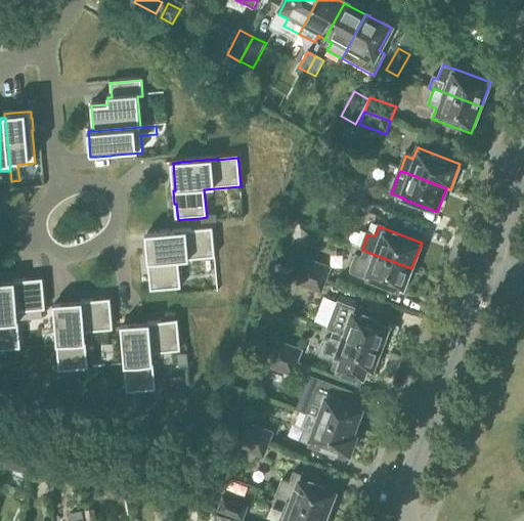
[(155,234),(147,235),(149,262),(147,263),(148,276),(150,275),(153,292),(159,291),(159,292),(181,290),(178,262),(215,259),(213,234),(212,229),(191,231),(155,234)]
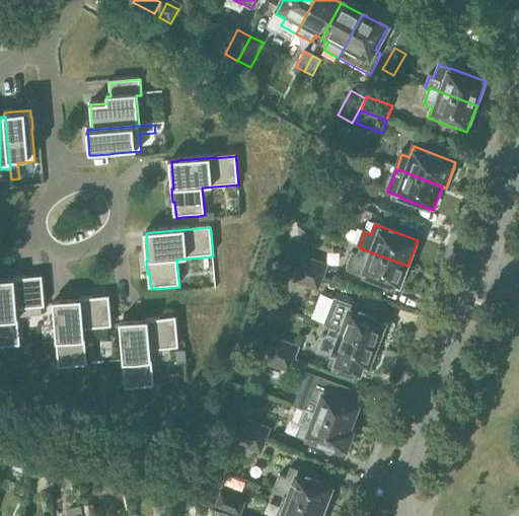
[(398,290),(408,266),(369,251),(361,248),(357,255),(352,253),(346,270),(348,273),(363,278),(362,282),(396,295),(397,290),(398,290)]
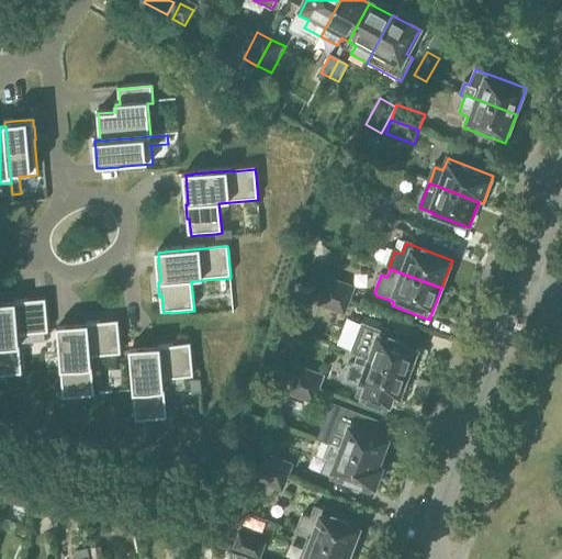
[(323,292),(350,302),(356,289),(327,278),(323,292)]
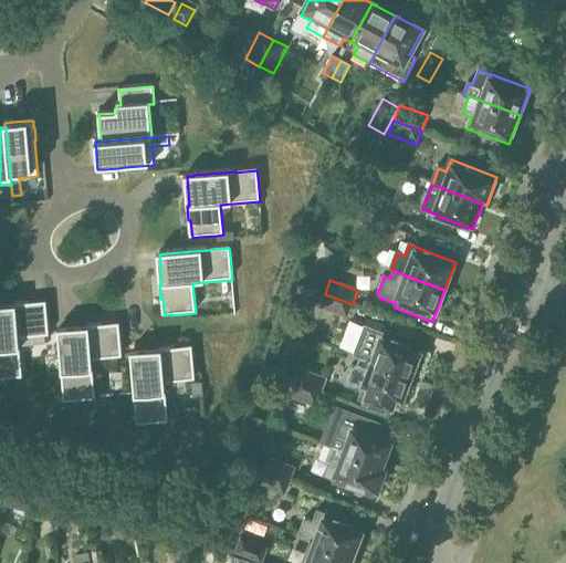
[(347,320),(353,306),(353,304),(325,294),(320,310),(347,320)]
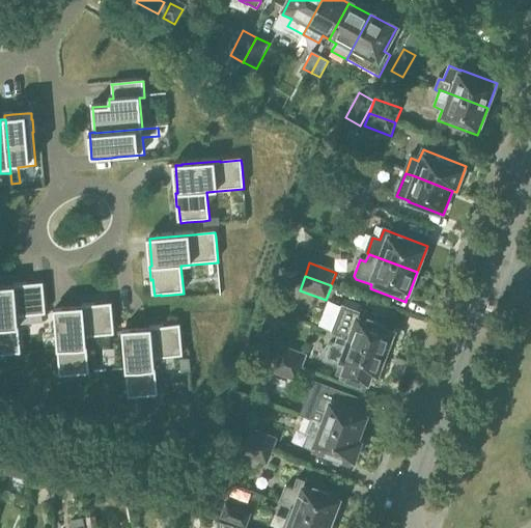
[(0,289),(0,356),(21,355),(18,317),(46,315),(44,293),(44,286),(27,287),(27,285),(22,285),(14,286),(14,288),(0,289)]
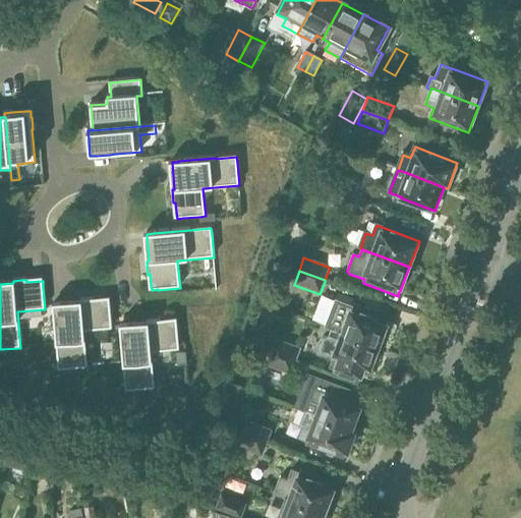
[(340,333),(379,347),(389,322),(372,315),(371,311),(357,306),(355,307),(354,307),(355,303),(339,297),(327,328),(332,330),(340,333)]
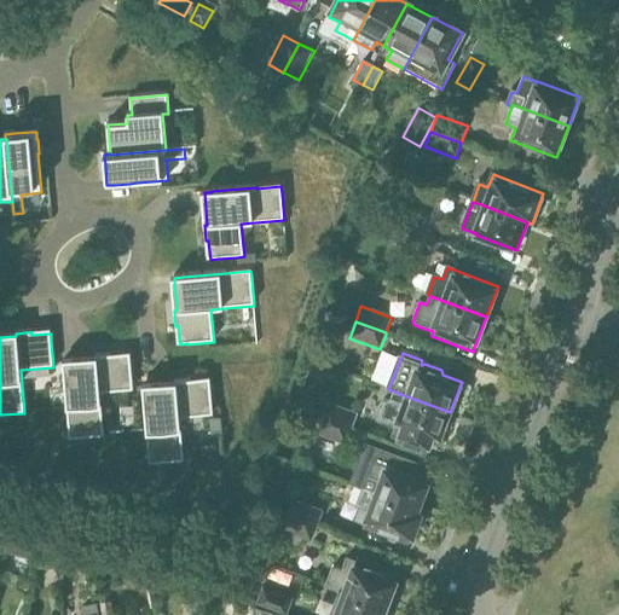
[(91,360),(63,363),(64,371),(68,415),(70,440),(76,439),(104,436),(100,394),(133,390),(131,365),(131,357),(111,359),(111,357),(96,358),(96,360),(91,360)]
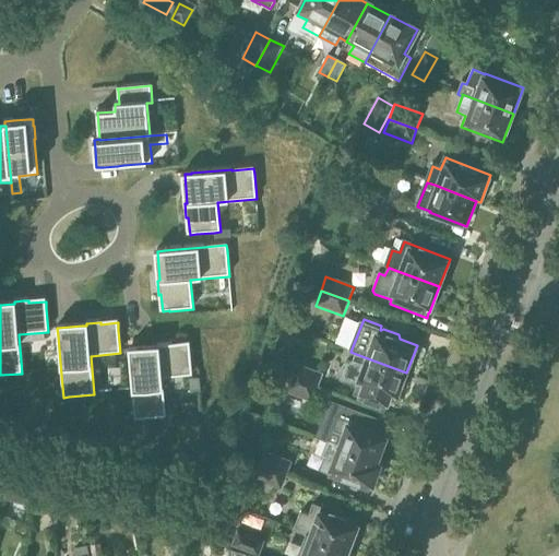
[(154,349),(129,351),(130,358),(133,398),(135,420),(141,420),(166,417),(163,378),(192,376),(190,352),(189,345),(173,346),(173,344),(158,345),(158,347),(154,349)]
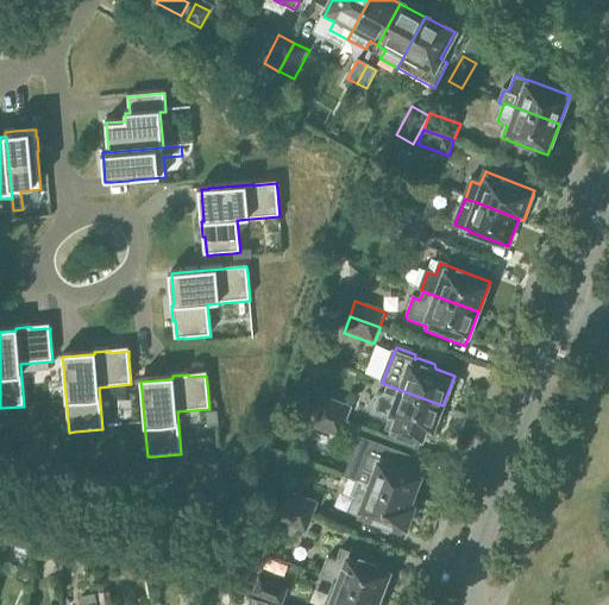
[(432,436),(443,405),(397,389),(388,385),(384,395),(380,394),(371,415),(389,421),(384,432),(390,434),(389,438),(420,449),(425,439),(429,441),(431,436),(432,436)]
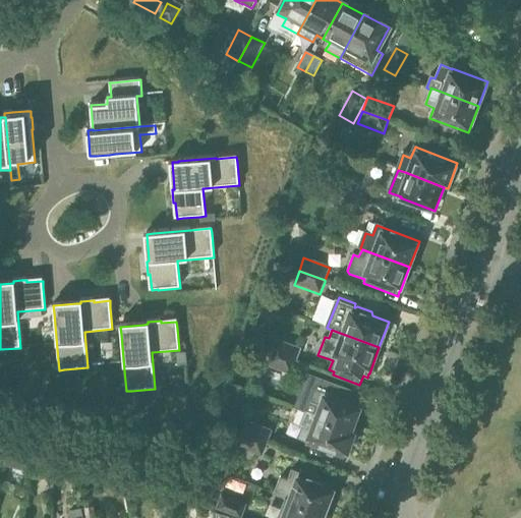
[(275,340),(270,354),(296,363),(301,350),(275,340)]
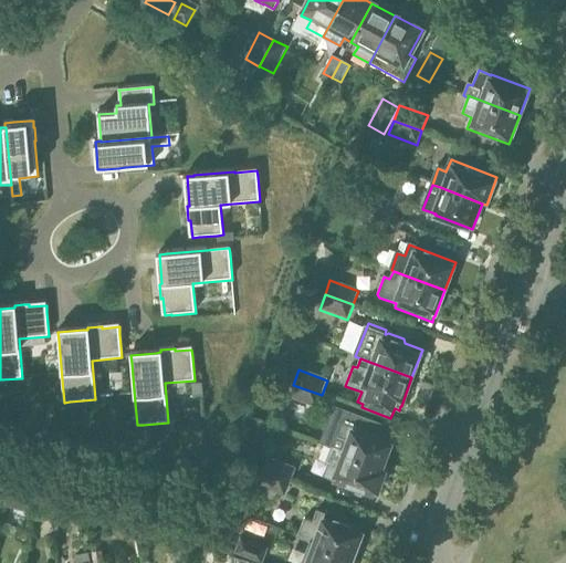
[(191,385),(192,398),(202,397),(202,385),(191,385)]
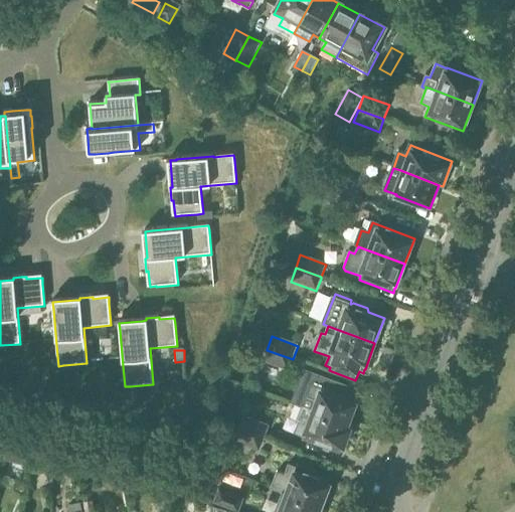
[(293,359),(267,350),(262,362),(288,372),(293,359)]
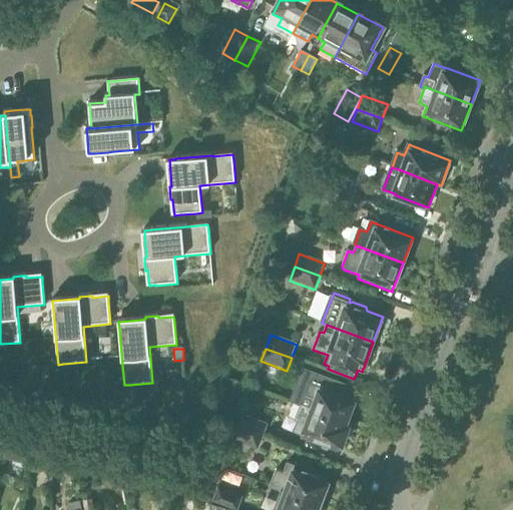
[(346,423),(351,411),(354,411),(357,404),(355,401),(355,398),(322,386),(321,387),(310,383),(302,407),(309,409),(346,423)]
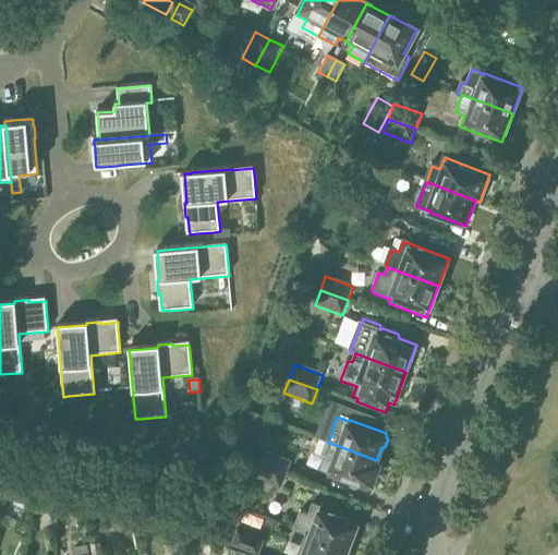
[(322,458),(326,459),(322,471),(371,490),(376,475),(379,474),(383,467),(380,463),(380,461),(376,460),(336,445),(328,443),(322,458)]
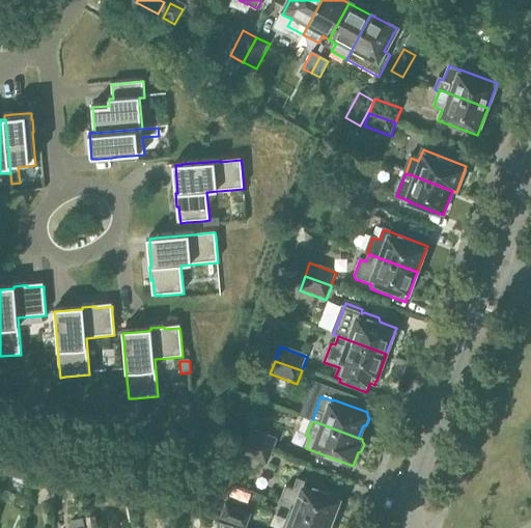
[(251,429),(246,443),(273,453),(277,440),(251,429)]
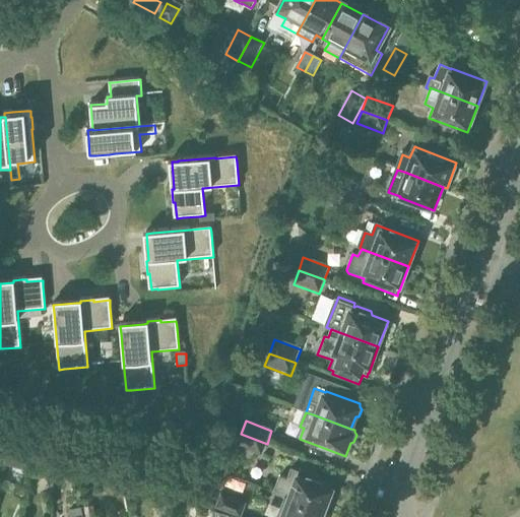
[(267,444),(241,434),(236,448),(261,457),(267,444)]
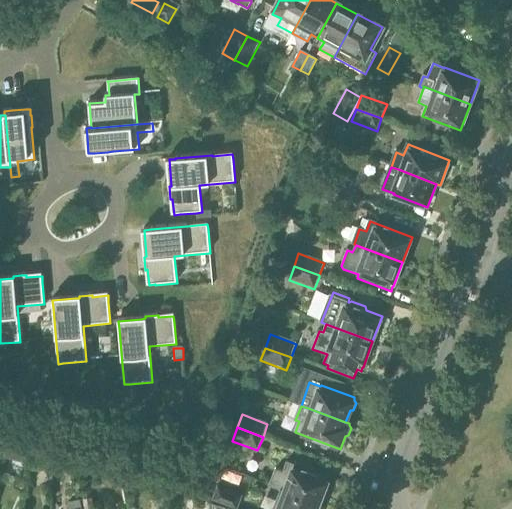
[(0,452),(5,454),(9,442),(9,441),(0,438),(0,452)]
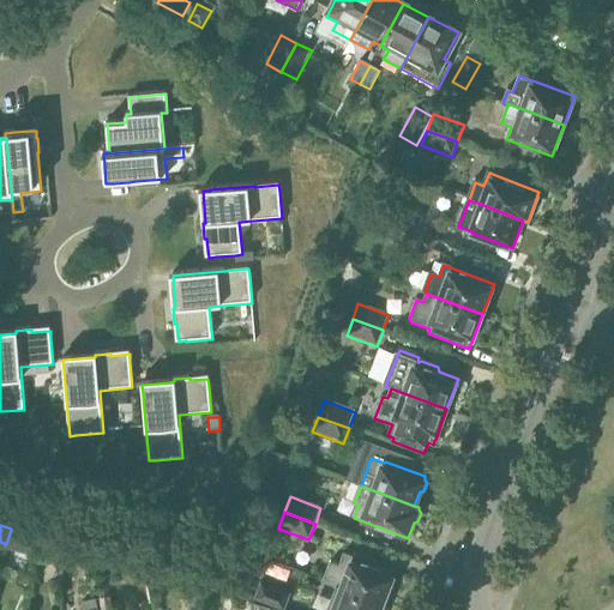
[(40,539),(11,530),(6,544),(5,550),(34,559),(40,539)]
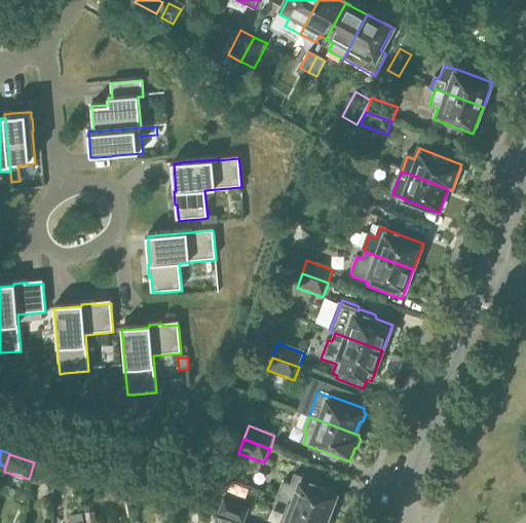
[(33,468),(33,485),(54,486),(54,468),(33,468)]
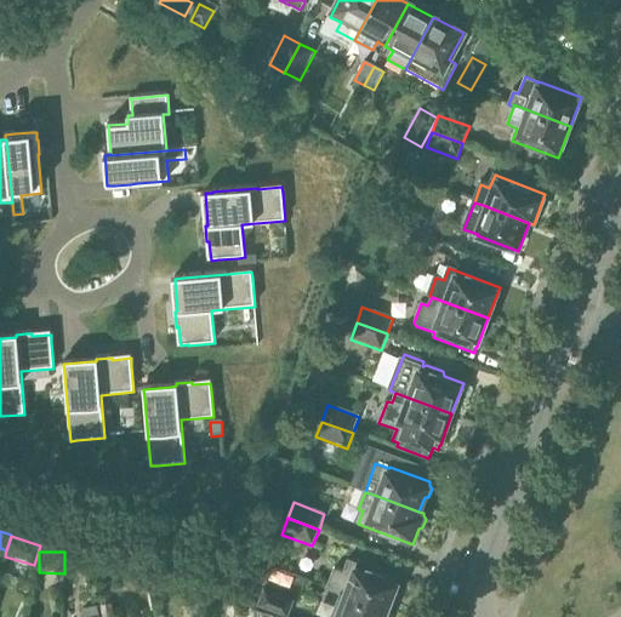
[(328,590),(341,595),(387,612),(398,581),(348,563),(343,575),(335,571),(328,590)]
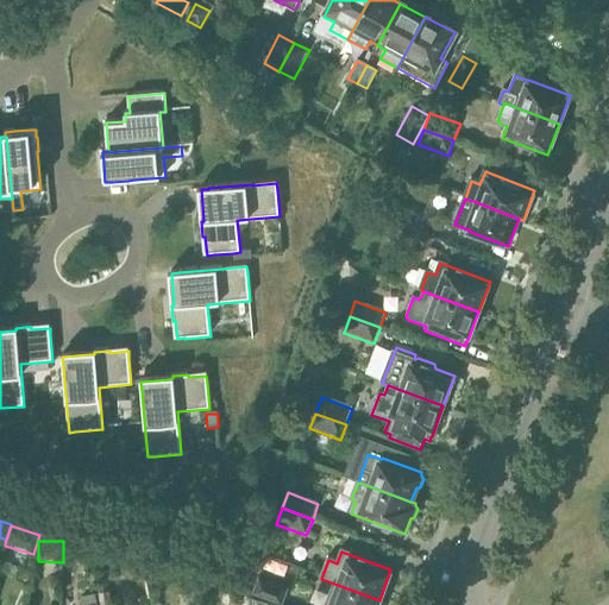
[(283,604),(289,590),(258,578),(251,596),(272,604),(283,604)]
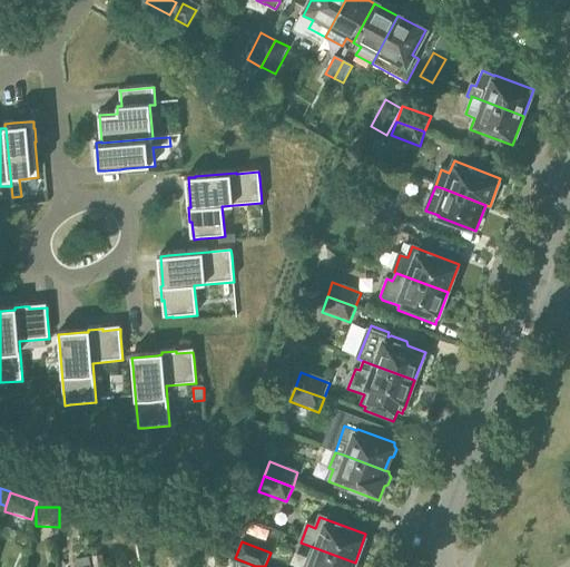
[(184,543),(173,545),(176,558),(187,556),(184,543)]
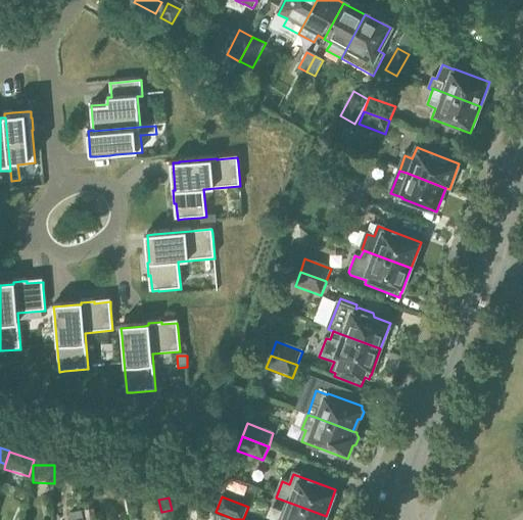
[(325,519),(326,516),(287,502),(280,519),(325,519)]
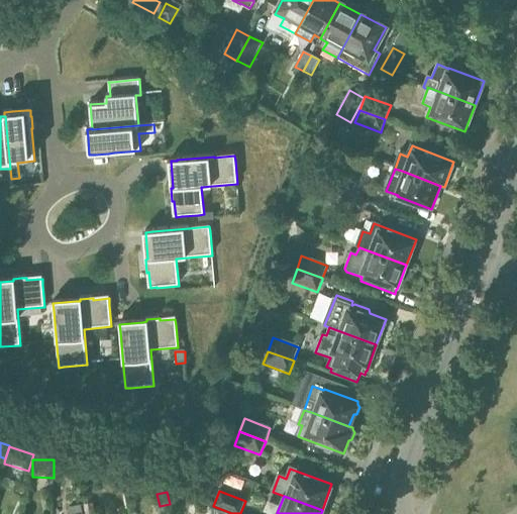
[(157,507),(158,513),(172,513),(170,504),(160,506),(157,507)]
